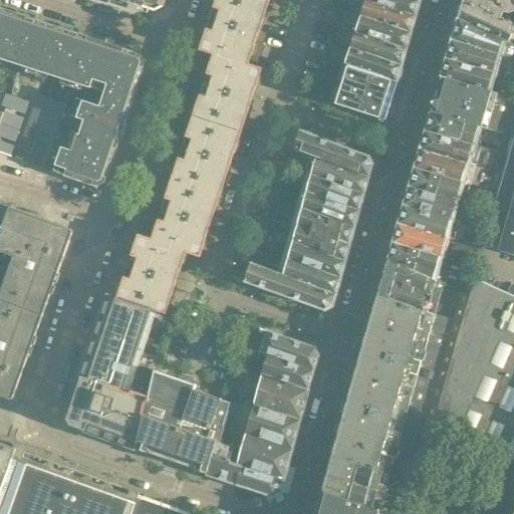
[(163,7),(165,0),(120,0),(155,11),(163,7)]
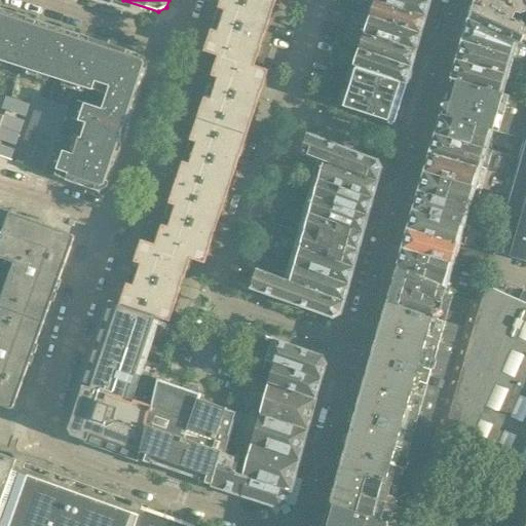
[(264,37),(268,25),(274,6),(257,0),(220,0),(214,21),(221,23),(218,32),(211,30),(203,52),(218,57),(241,65),(241,66),(243,66),(243,65),(254,69),(255,66),(261,46),(260,46),(263,37),(264,37)]
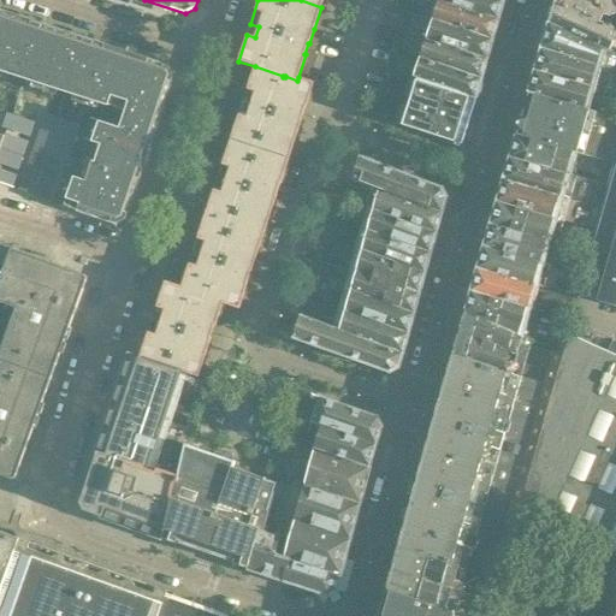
[(493,40),(499,21),(433,0),(419,0),(415,13),(493,40)]
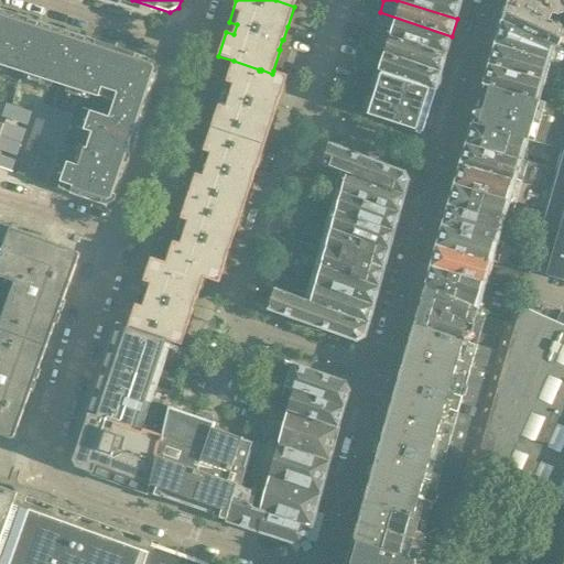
[(397,0),(457,19),(462,0),(397,0)]
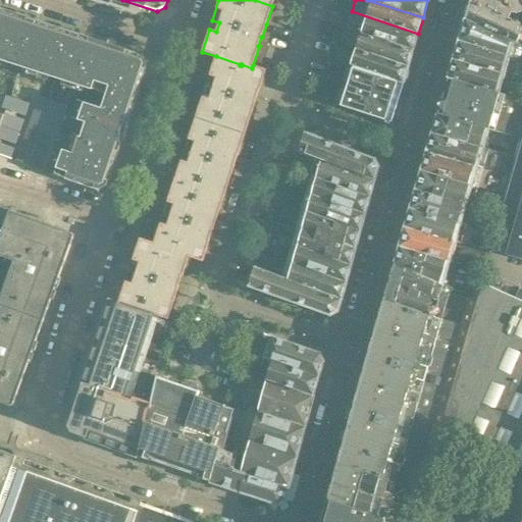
[(521,0),(470,0),(470,2),(514,21),(517,14),(521,11),(521,0)]
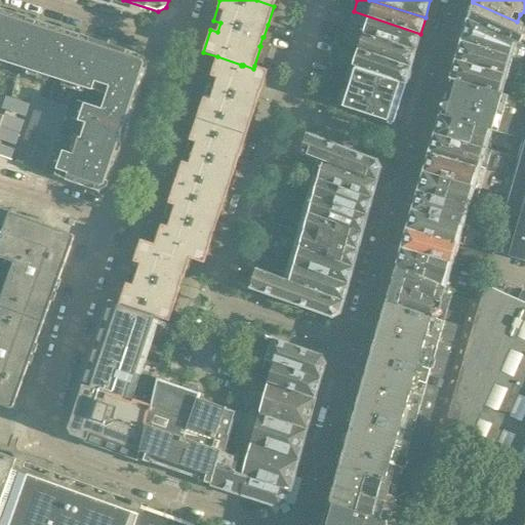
[(524,31),(524,25),(517,22),(473,2),(468,19),(520,43),(524,31)]
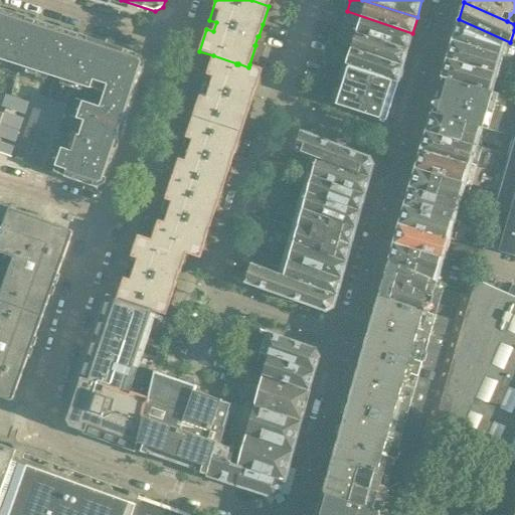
[(0,9),(0,58),(39,71),(53,27),(0,9)]
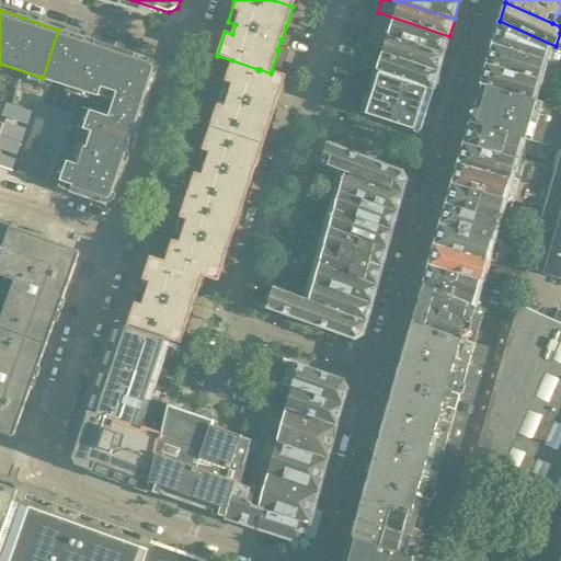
[(438,72),(449,36),(378,12),(366,46),(384,53),(438,72)]
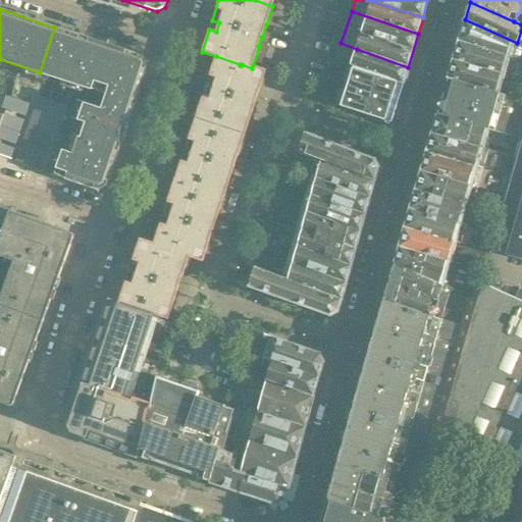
[(521,45),(517,43),(465,19),(459,41),(507,53),(510,54),(521,57),(521,45)]
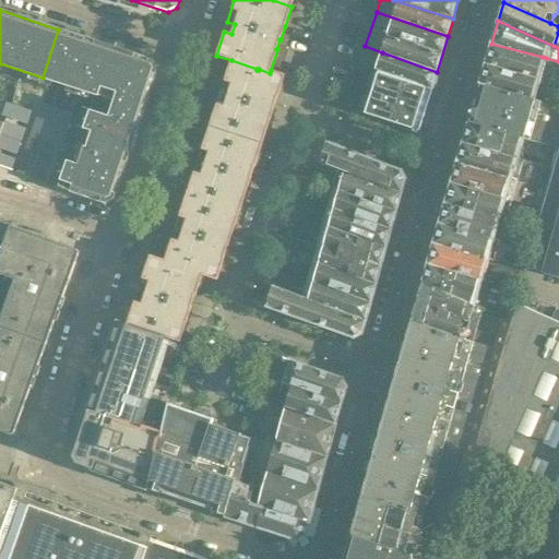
[(129,54),(58,30),(43,78),(87,93),(105,98),(109,88),(117,92),(129,54)]
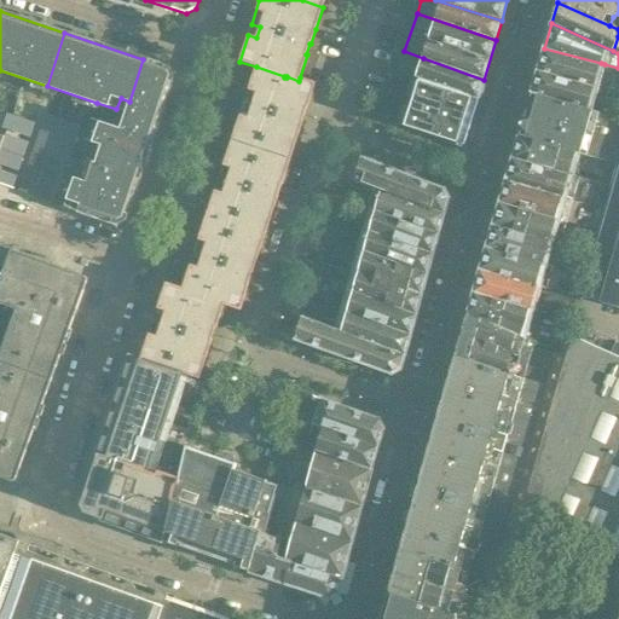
[(544,48),(538,70),(594,86),(601,63),(544,48)]
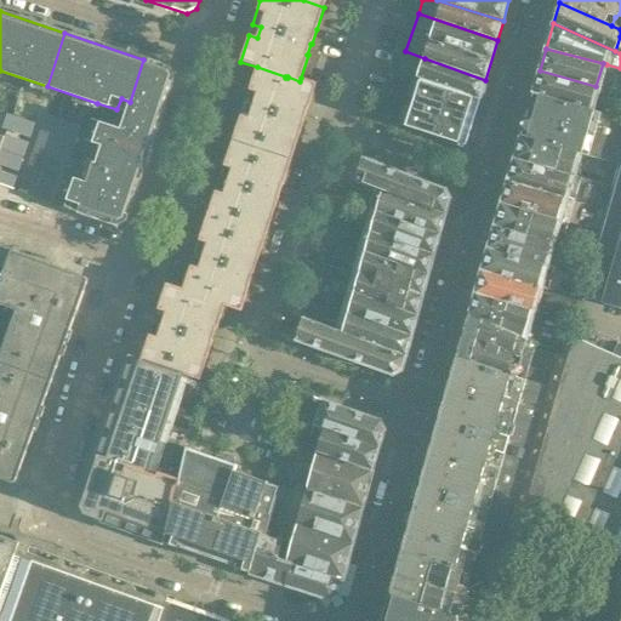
[(485,80),(425,58),(419,78),(421,79),(479,98),(485,80)]
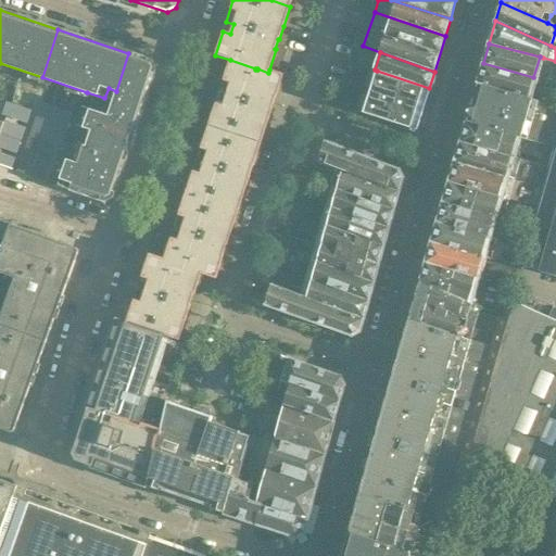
[(152,61),(128,53),(116,91),(144,101),(155,68),(152,61)]
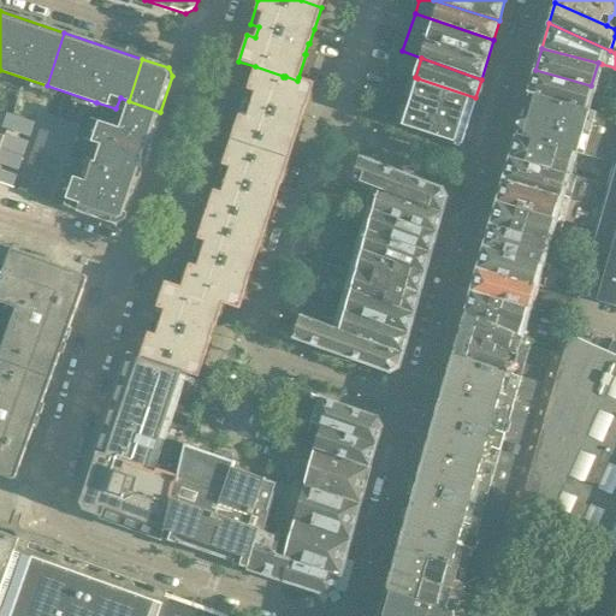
[(306,110),(314,83),(298,77),(297,81),(285,76),(285,77),(283,77),(283,76),(255,66),(247,89),(248,90),(244,101),(243,101),(243,104),(240,114),(230,141),(289,161),(302,120),(301,120),(304,108),(306,110)]
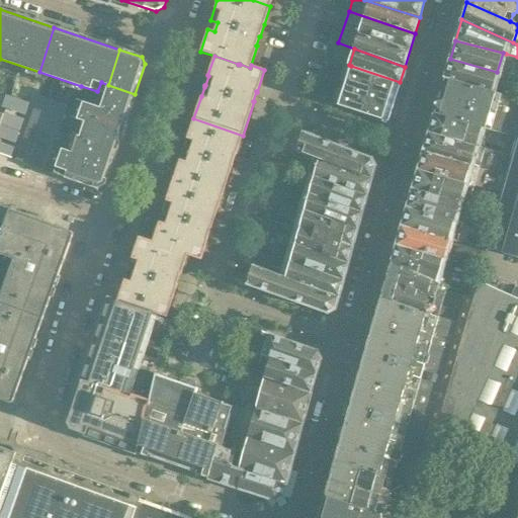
[(497,72),(450,59),(445,78),(492,91),(497,72)]
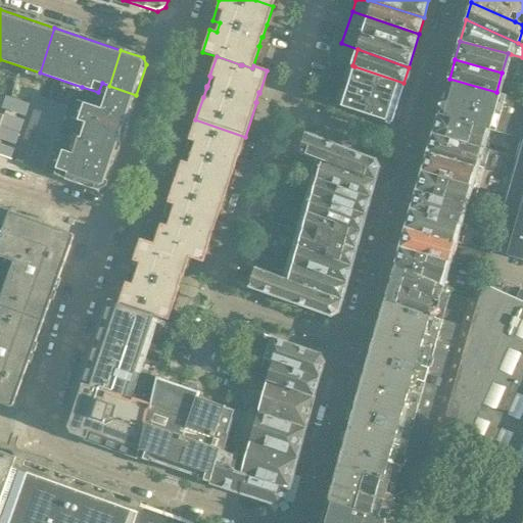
[(403,83),(354,66),(354,68),(350,67),(346,82),(348,83),(345,92),(343,91),(338,105),(387,121),(386,124),(390,125),(391,123),(392,123),(403,83)]
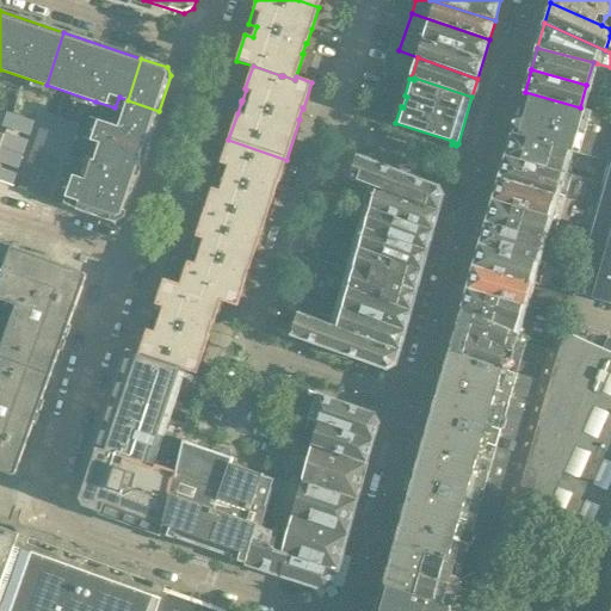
[(610,160),(610,155),(610,115),(599,112),(580,107),(525,92),(523,97),(519,99),(518,105),(519,110),(518,117),(513,119),(512,125),(513,130),(512,135),(573,150),(603,158),(610,160)]
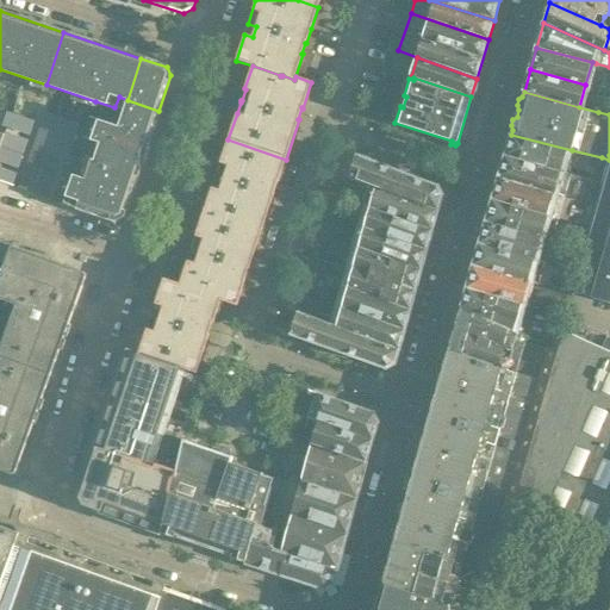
[(73,176),(62,204),(116,222),(124,217),(159,111),(128,100),(119,97),(114,107),(110,124),(91,118),(83,138),(92,141),(85,161),(72,157),(66,174),(73,176)]
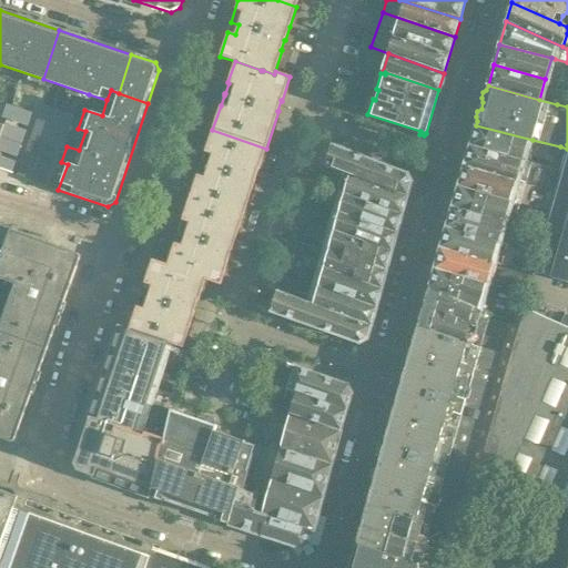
[(8,101),(3,113),(12,117),(17,104),(8,101)]
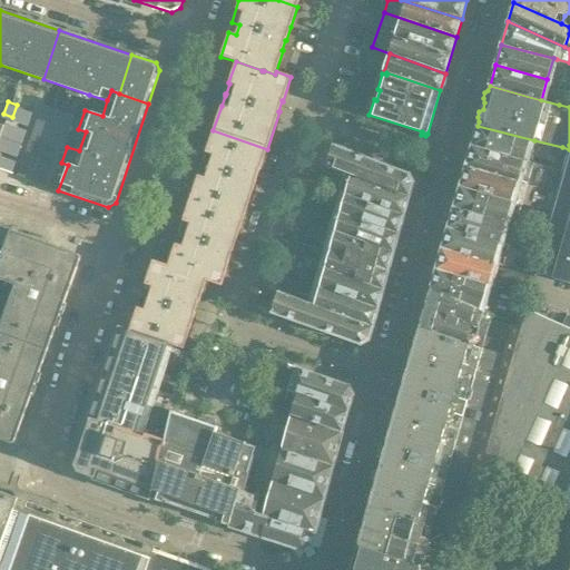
[(17,105),(12,117),(20,120),(25,107),(17,105)]
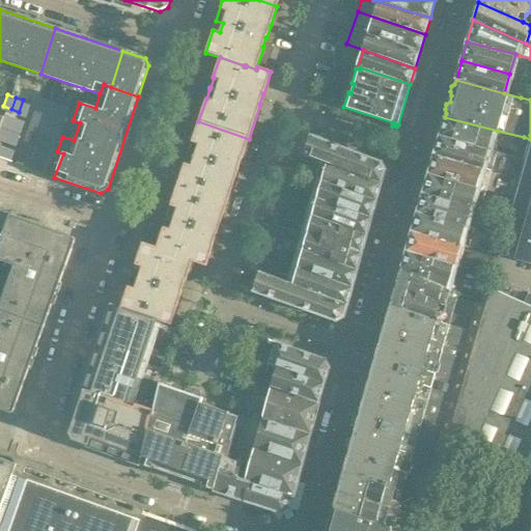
[(39,99),(36,107),(48,111),(51,103),(39,99)]
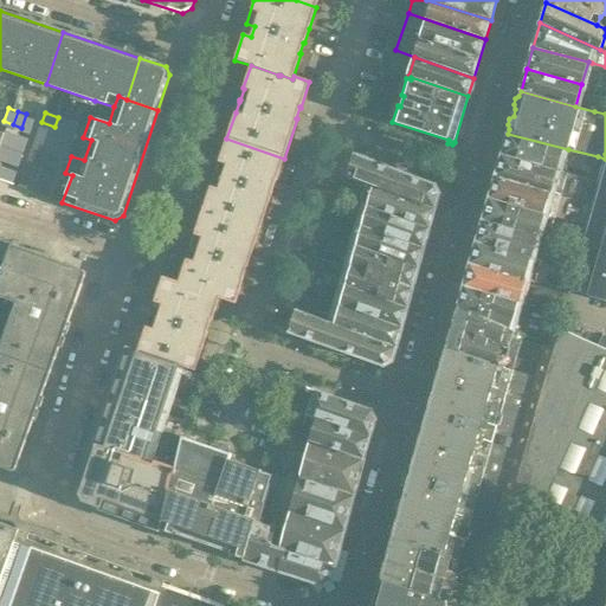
[(26,114),(21,128),(31,130),(36,117),(26,114)]
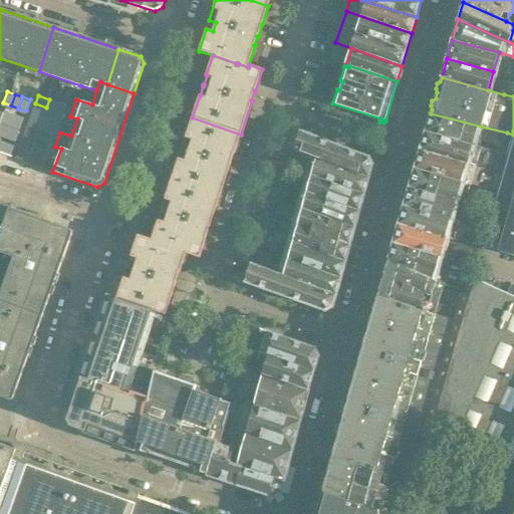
[(49,99),(46,107),(58,111),(60,103),(49,99)]
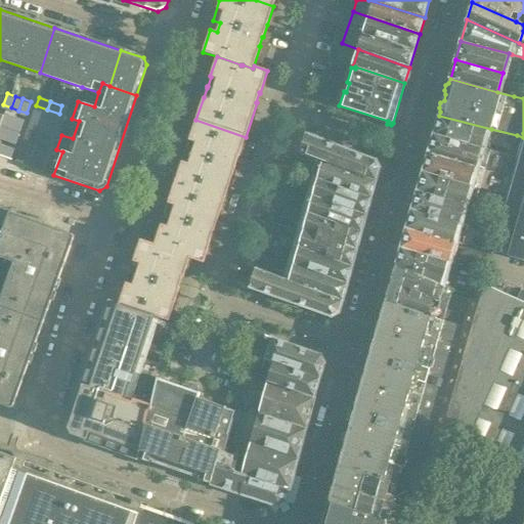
[(36,105),(34,112),(46,116),(47,110),(36,105)]
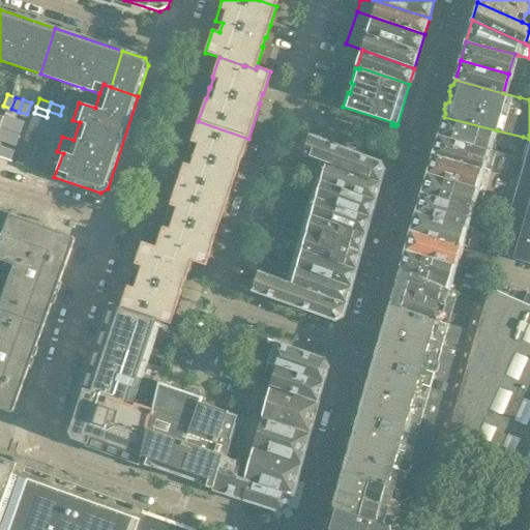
[(48,111),(47,117),(58,121),(60,115),(48,111)]
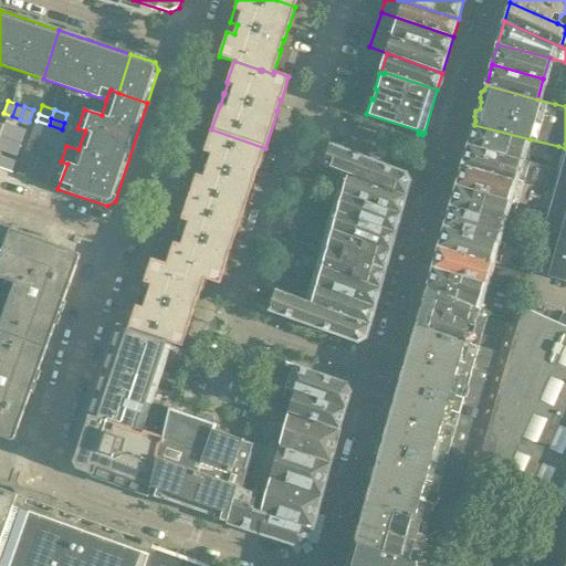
[(4,125),(1,134),(10,137),(11,133),(14,124),(6,121),(4,125)]
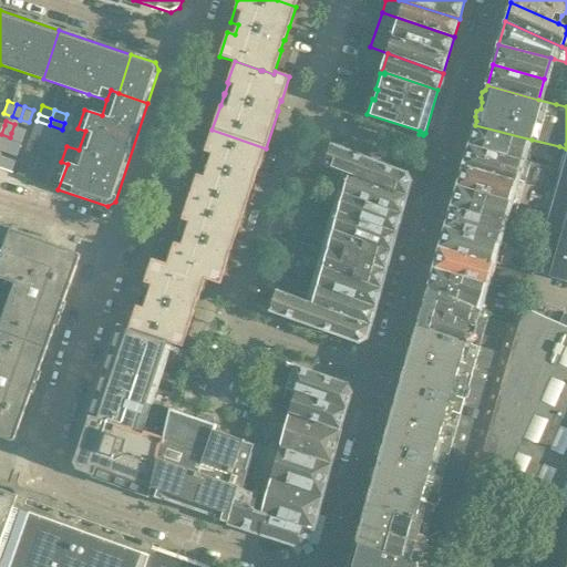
[(37,121),(33,129),(47,133),(50,125),(37,121)]
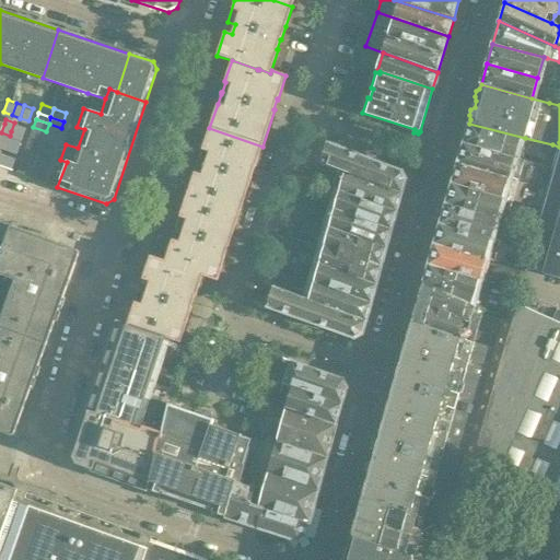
[(14,123),(11,131),(23,136),(26,127),(14,123)]
